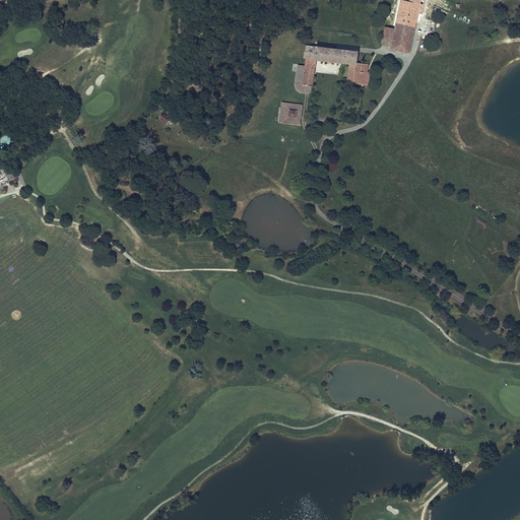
[(395,30),(392,46),(391,50),(409,54),(419,5),(401,1),(395,30)]
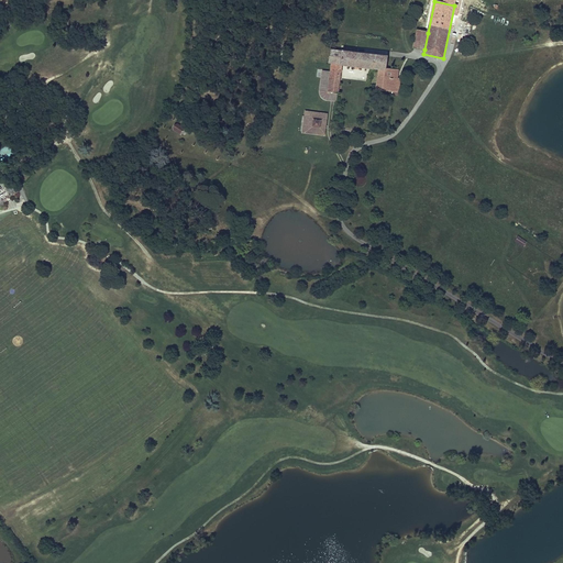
[(414,47),(424,50),(428,33),(418,31),(414,47)]
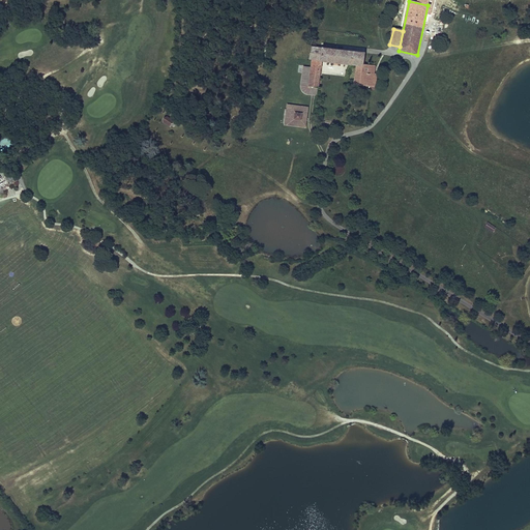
[(311,47),(308,59),(313,59),(310,86),(318,87),(320,68),(321,68),(321,61),(357,65),(363,66),(363,65),(363,62),(364,54),(311,47)]
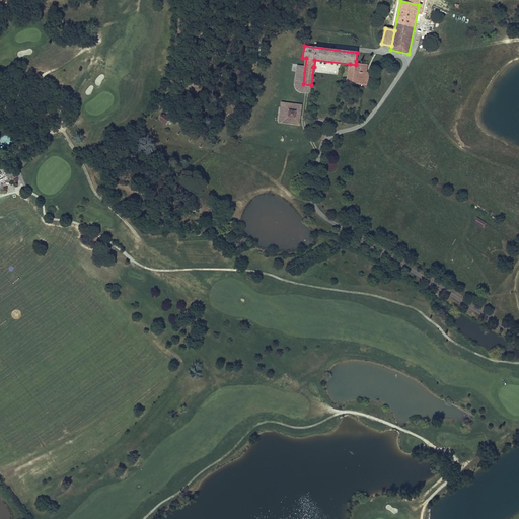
[(356,65),(350,64),(348,82),(360,84),(360,88),(364,88),(367,65),(364,65),(356,64),(356,65)]
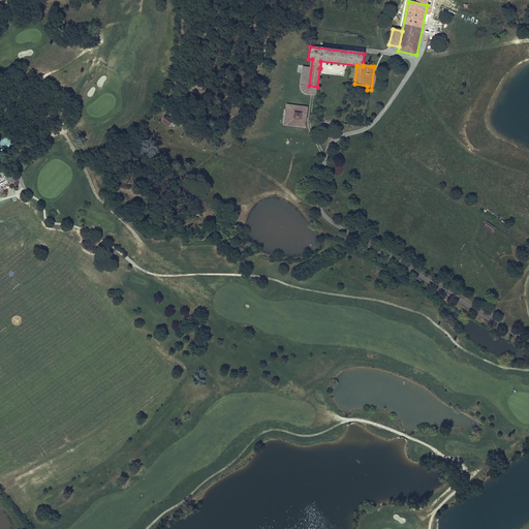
[(163,120),(163,122),(170,126),(174,121),(166,117),(164,117),(163,120)]
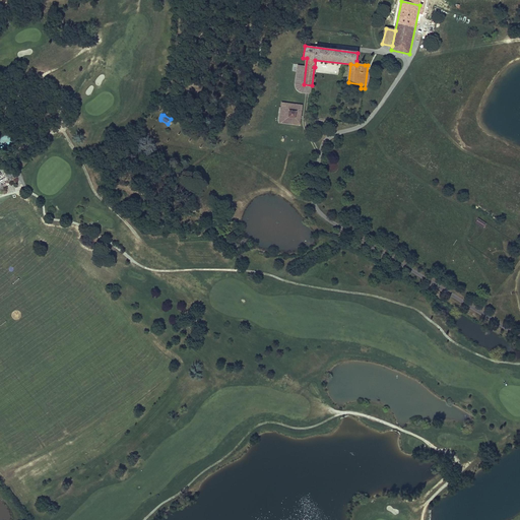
[(2,139),(6,145),(12,141),(8,135),(2,139)]
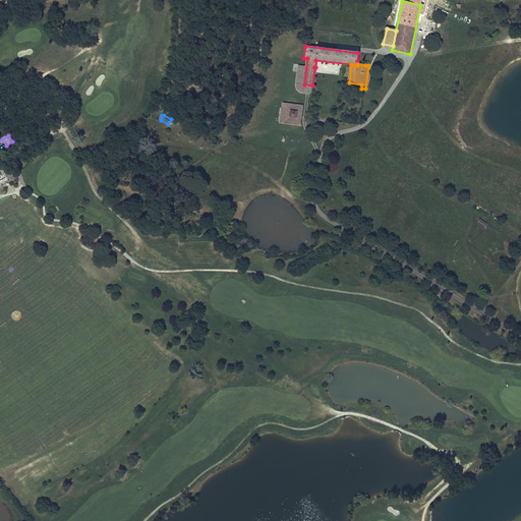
[(476,224),(485,227),(487,222),(478,218),(476,224)]
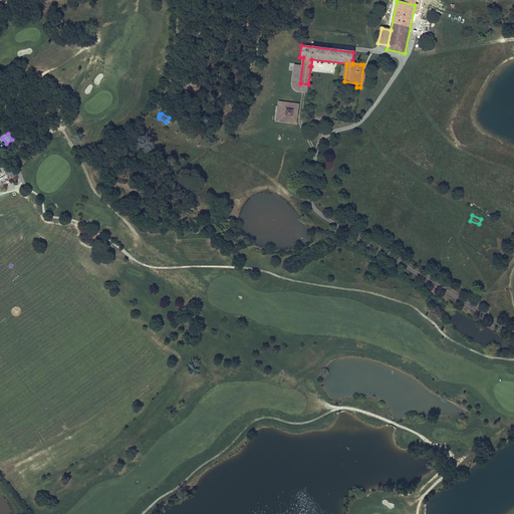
[(91,232),(84,230),(82,235),(89,238),(91,232)]
